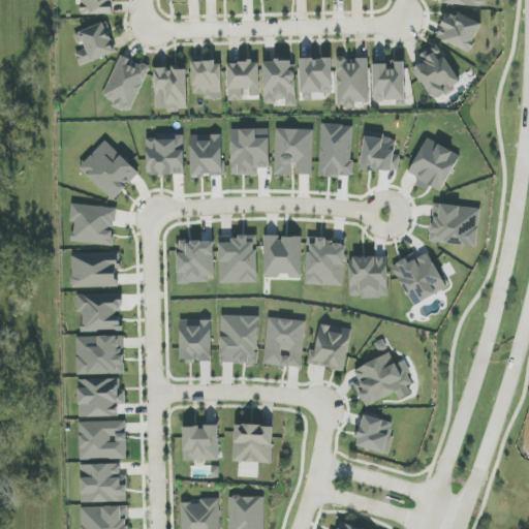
[(81,0),(82,14),(112,14),(111,0),(81,0)]
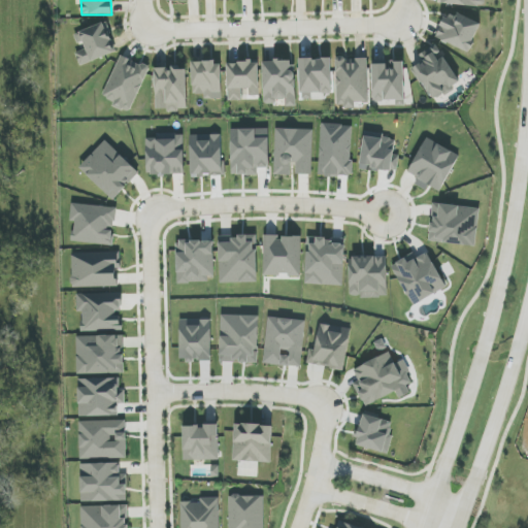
[(435,38),(469,53),(481,25),(447,11),(435,38)]
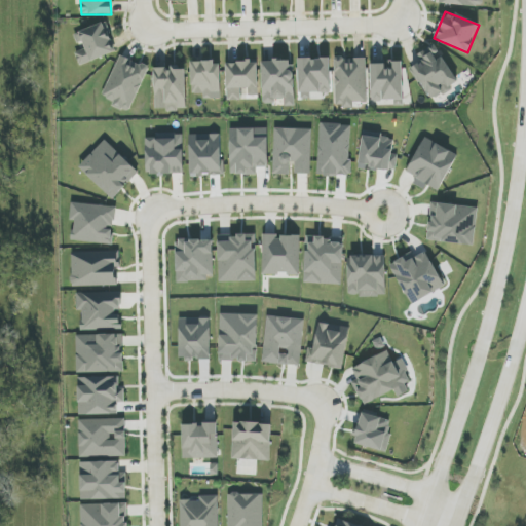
[(80,66),(115,52),(104,23),(74,34),(78,44),(83,41),(86,48),(75,52),(80,66)]
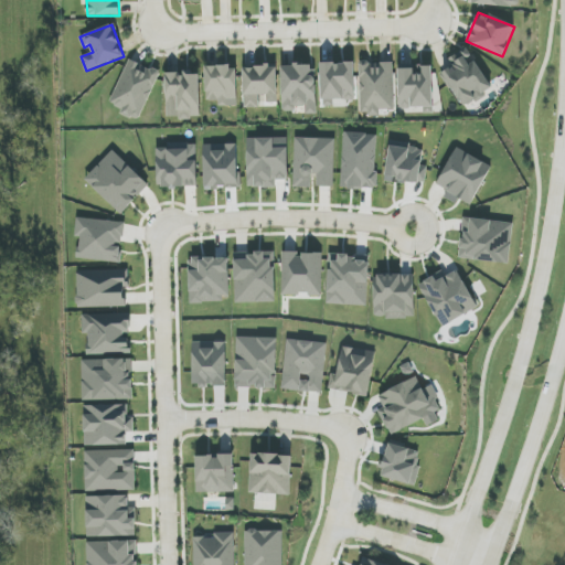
[(462,108),(492,91),(468,48),(449,59),(454,65),(441,72),(462,108)]
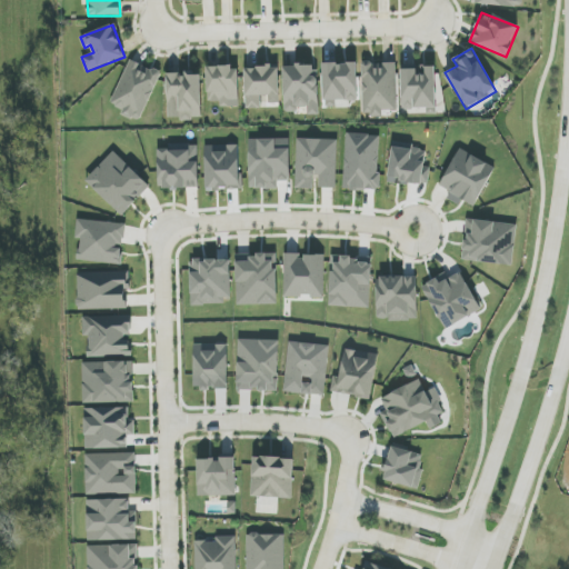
[(121,115),(140,122),(161,73),(130,59),(111,103),(123,109),(121,115)]
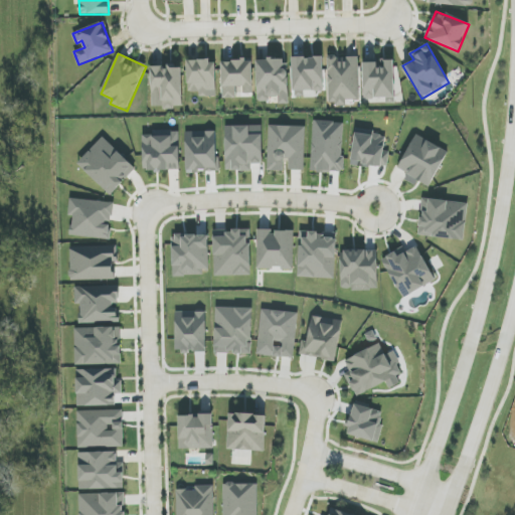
[(294,97),(305,96),(305,92),(324,91),(323,56),(293,57),(294,97)]
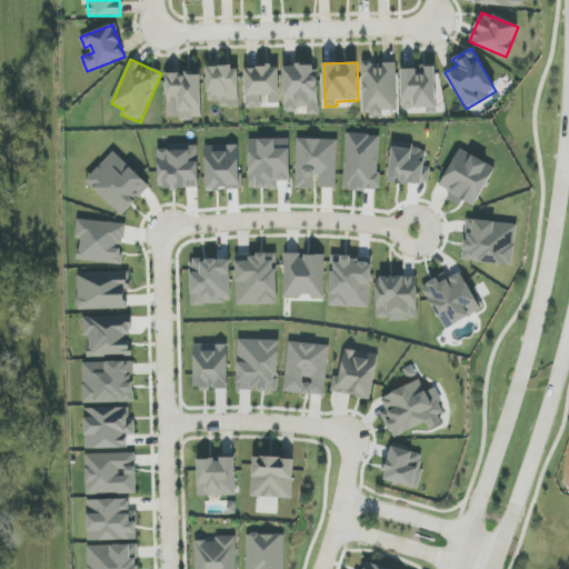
[(362,63),(363,116),(382,115),(382,110),(397,110),(397,62),(362,63)]
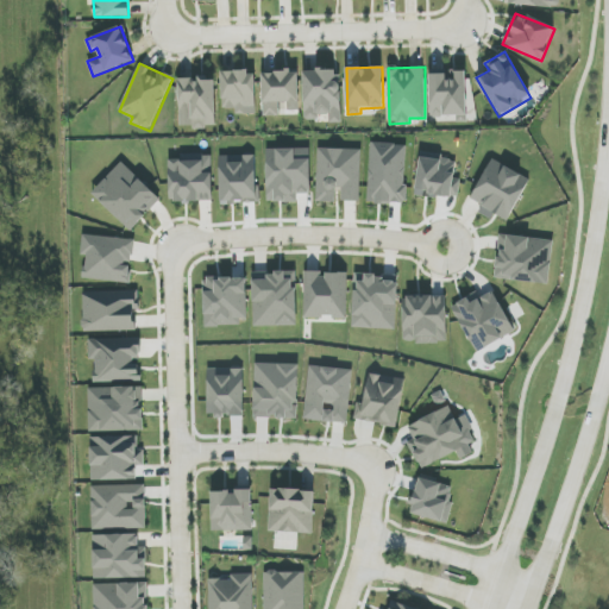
[(303,70),(305,118),(330,118),(330,123),(341,123),(340,69),(303,70)]
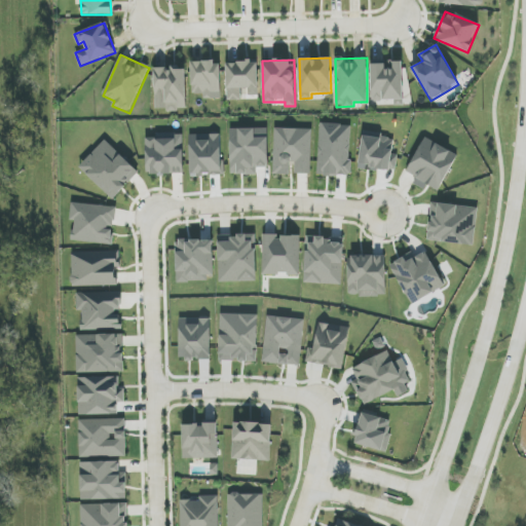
[(221,99),(221,62),(191,62),(192,95),(203,94),(203,99),(221,99)]
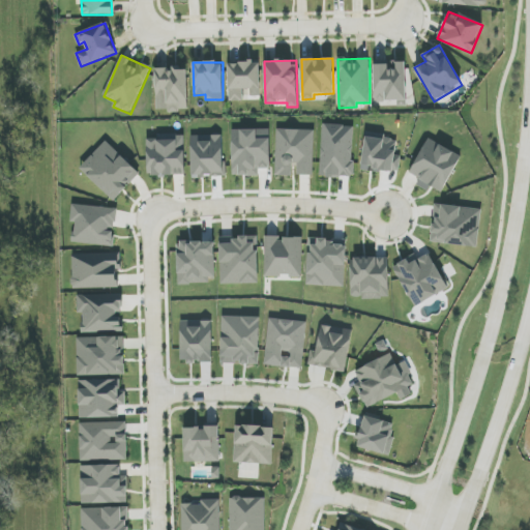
[(260,62),(228,63),(229,101),(243,100),(243,89),(251,89),(251,96),(261,95),(260,62)]
